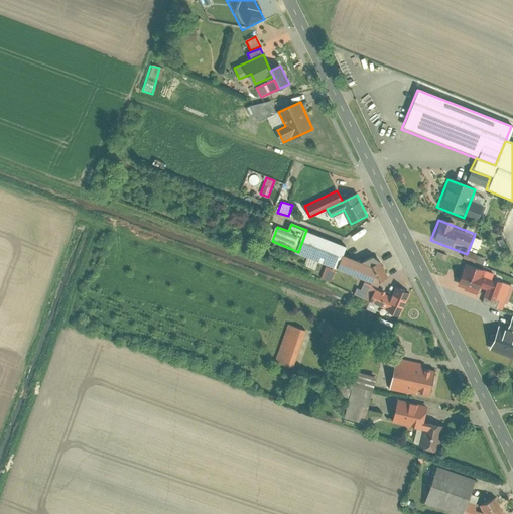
[(347,247),(306,230),(298,252),(339,268),(347,247)]
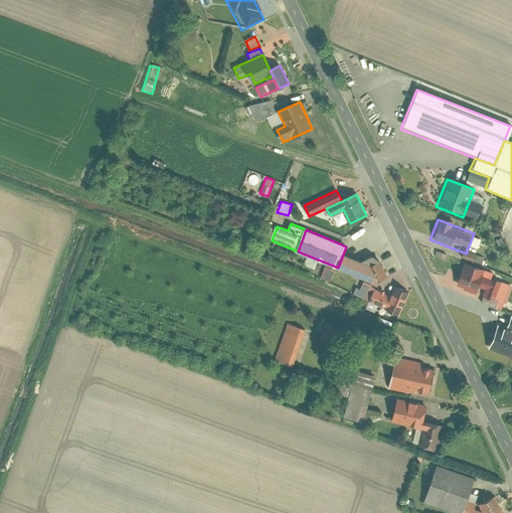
[(380,263),(375,266),(346,253),(340,268),(375,282),(377,282),(387,277),(380,263)]
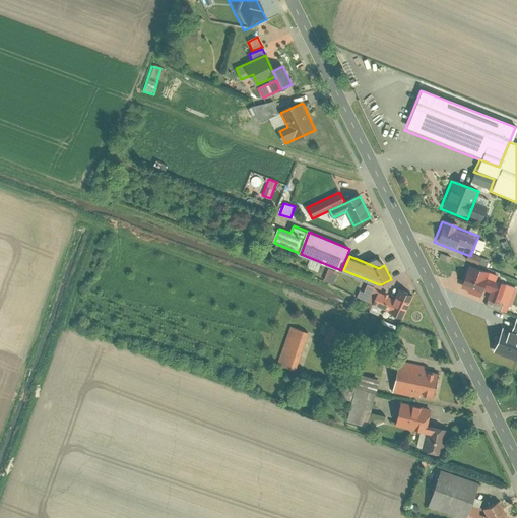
[(503,280),(466,267),(457,292),(494,306),(503,280)]
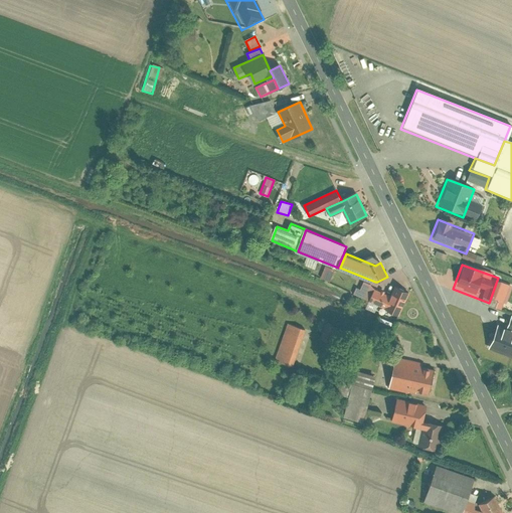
[(334,271),(325,267),(320,278),(329,282),(334,271)]
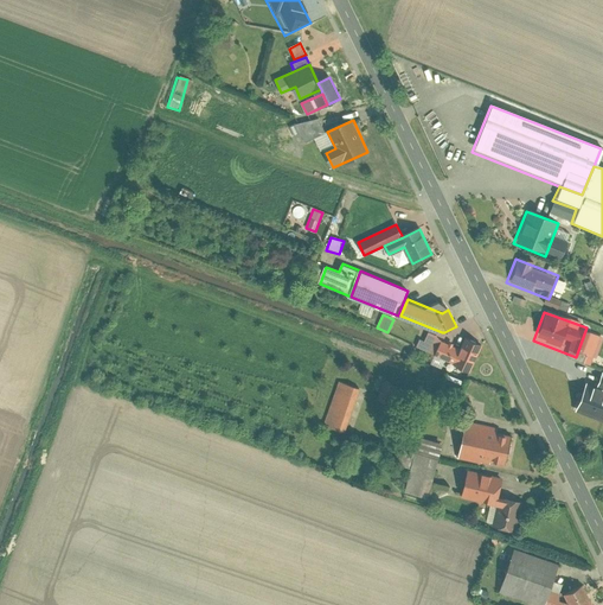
[(417,339),(414,348),(434,356),(440,342),(442,338),(428,332),(423,342),(417,339)]
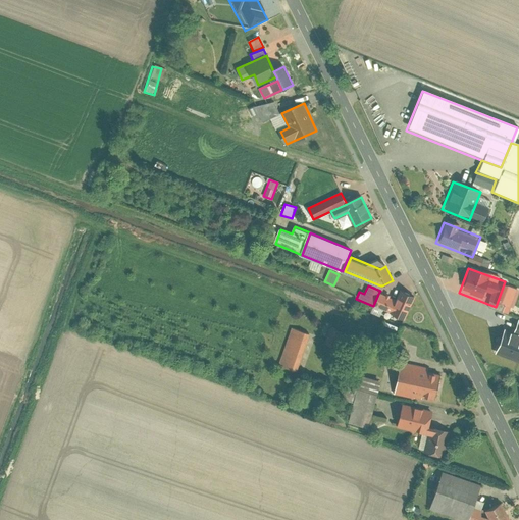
[(378,294),(373,306),(403,320),(414,297),(401,291),(396,302),(378,294)]
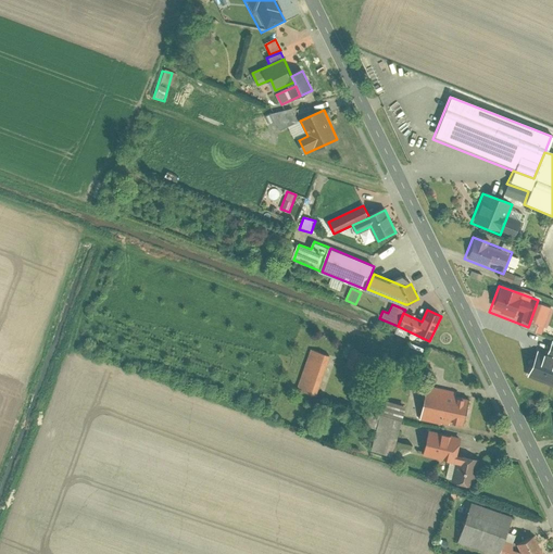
[(330,357),(311,351),(297,388),(316,395),(330,357)]
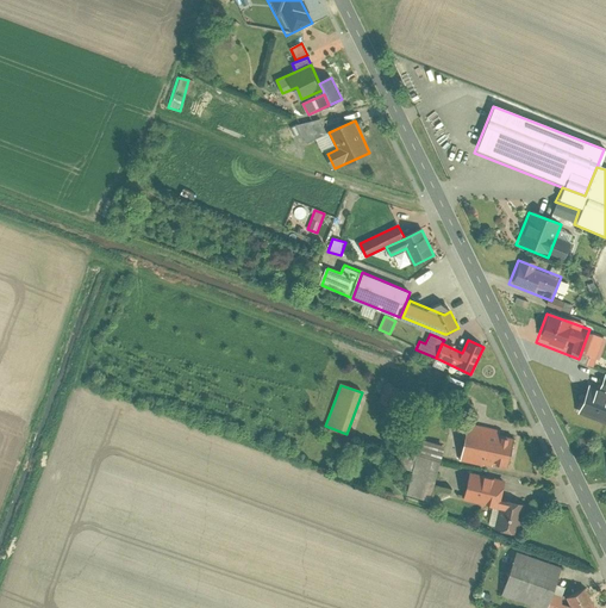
[(605,395),(585,388),(575,413),(605,422),(605,395)]
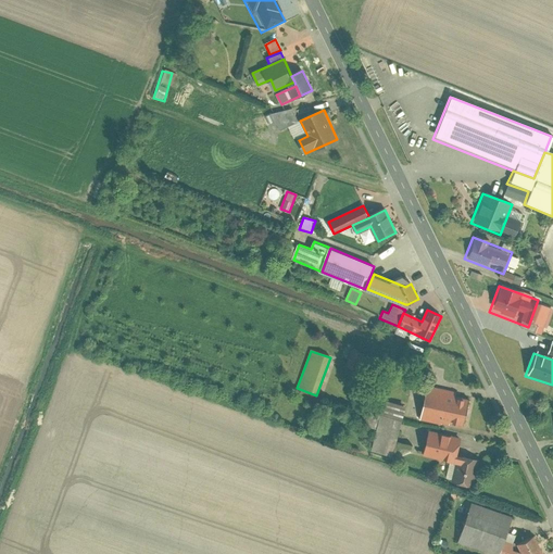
[(455,390),(426,385),(418,419),(447,425),(448,420),(462,423),(466,399),(453,395),(455,390)]
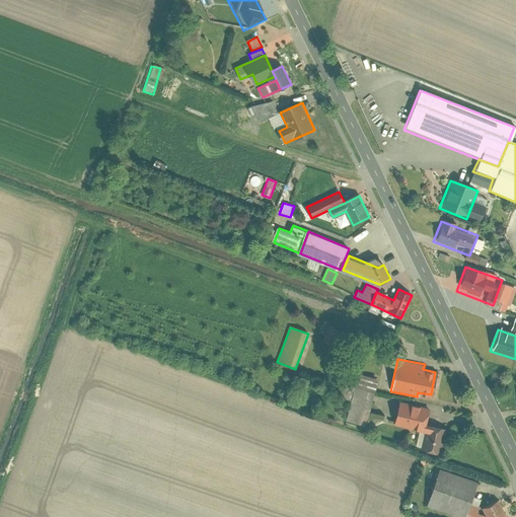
[(359,374),(356,387),(374,391),(377,378),(359,374)]
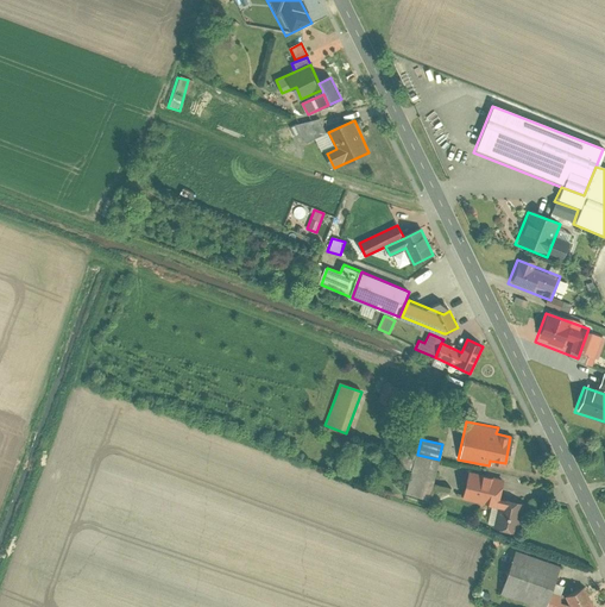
[(399,451),(396,465),(414,469),(417,455),(399,451)]
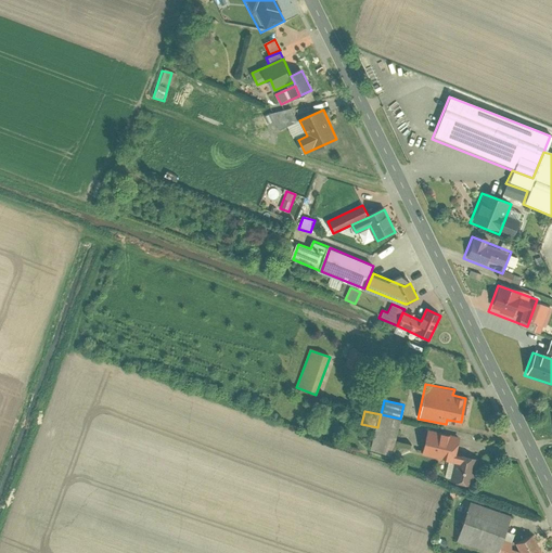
[(400,419),(381,414),(377,427),(372,452),(392,457),(400,419)]
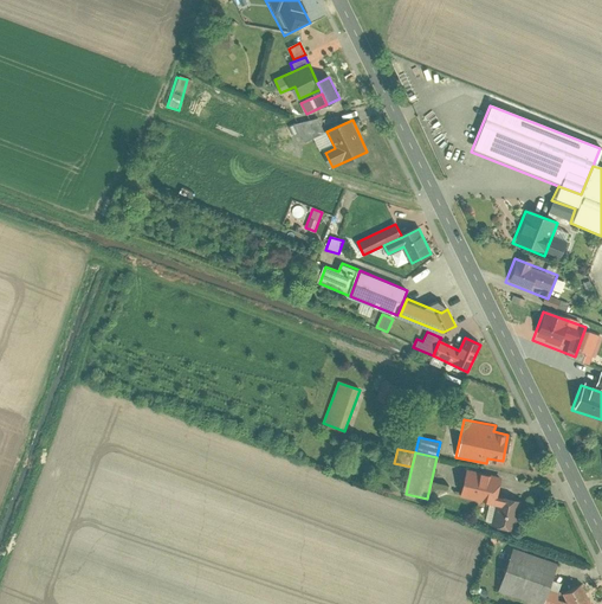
[(503,477),(466,469),(460,494),(497,502),(499,493),(503,477)]
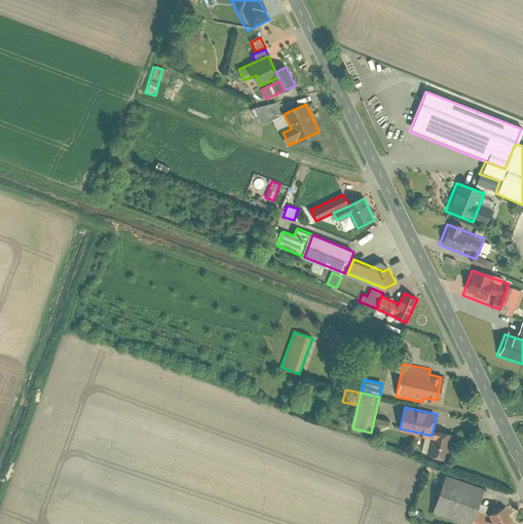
[(434,427),(432,436),(427,454),(447,459),(453,432),(434,427)]
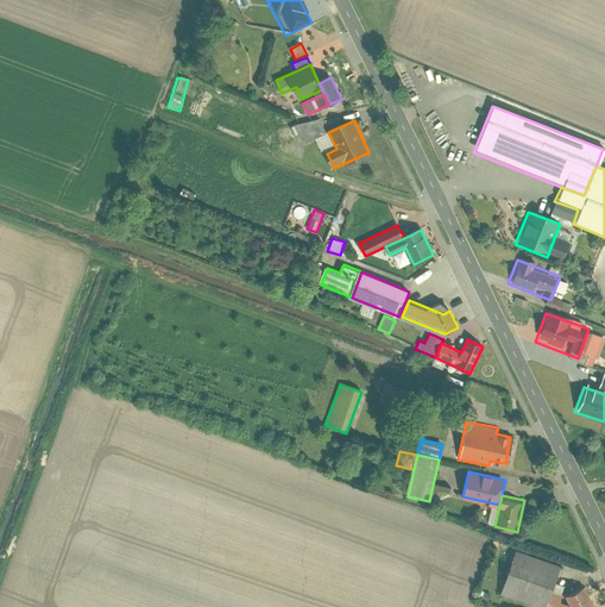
[(560,569),(515,554),(502,594),(539,606),(547,606),(552,592),(560,569)]
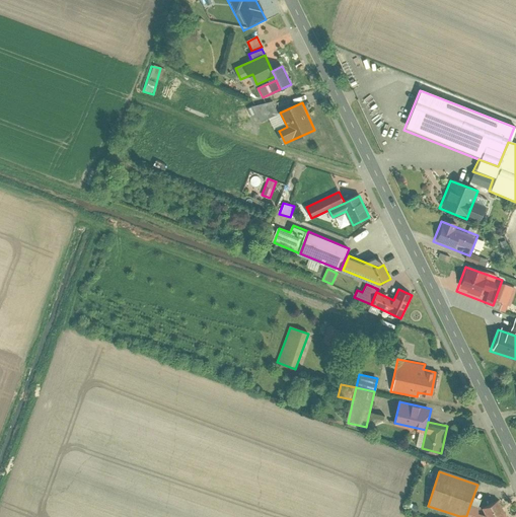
[(484,507),(485,510),(470,504),(466,516),(506,516),(500,501),(484,507)]
